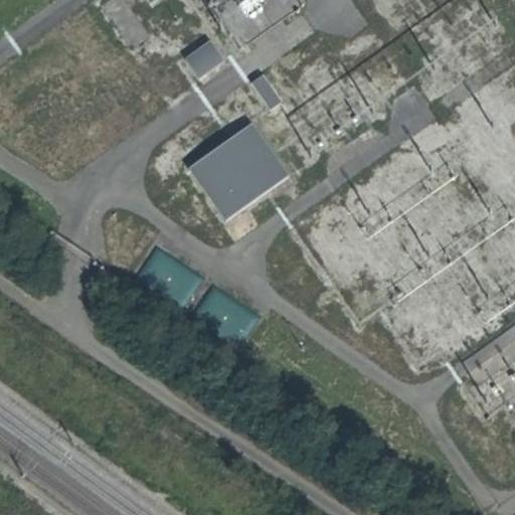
[(296,0),(237,0),(217,14),(236,41),(297,0),(296,0)]
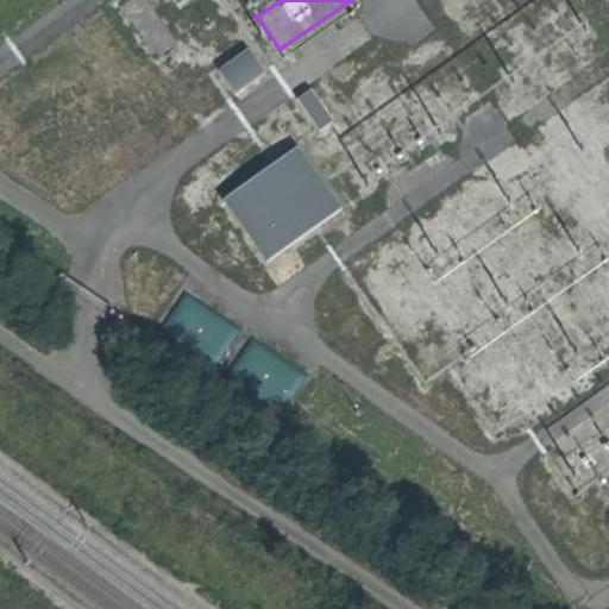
[(245,45),(214,64),(232,92),(263,71),(245,45)]
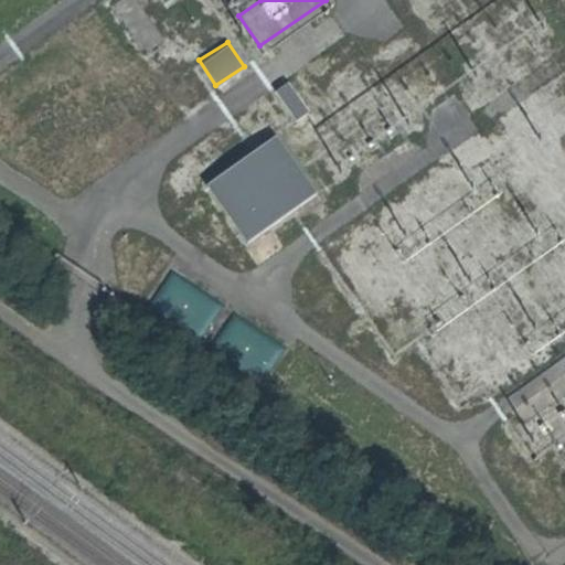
[(286,78),(272,88),(292,119),(308,110),(286,78)]
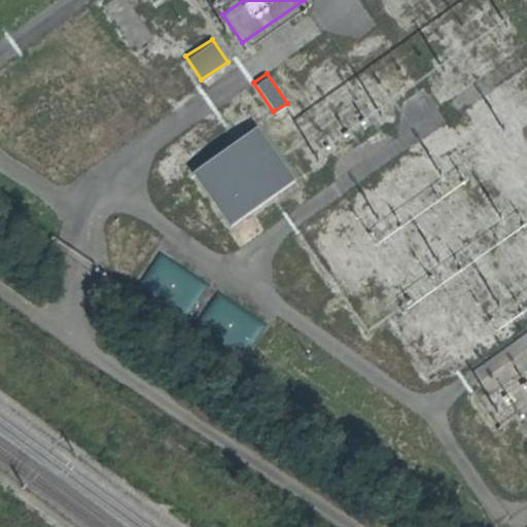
[(255,124),(189,170),(229,224),(294,178),(255,124)]
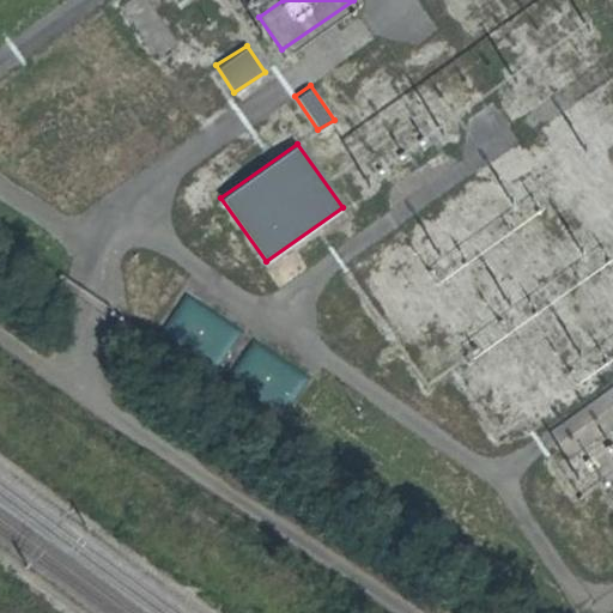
[(177,298),(163,341),(224,362),(238,317),(177,298)]
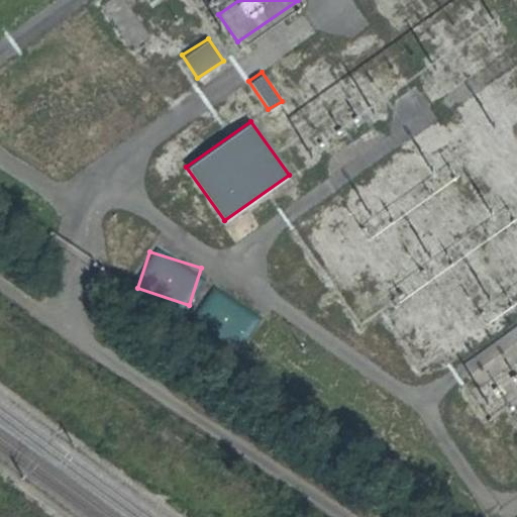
[(211,289),(194,321),(240,346),(257,313),(211,289)]
